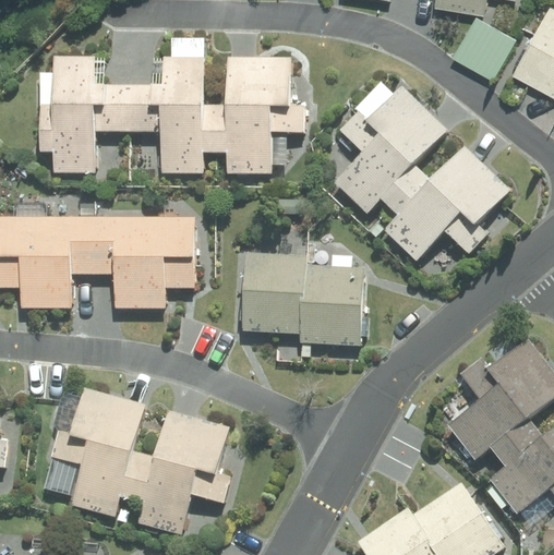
[(434,0),(434,3),(484,12),(486,0),(434,0)]
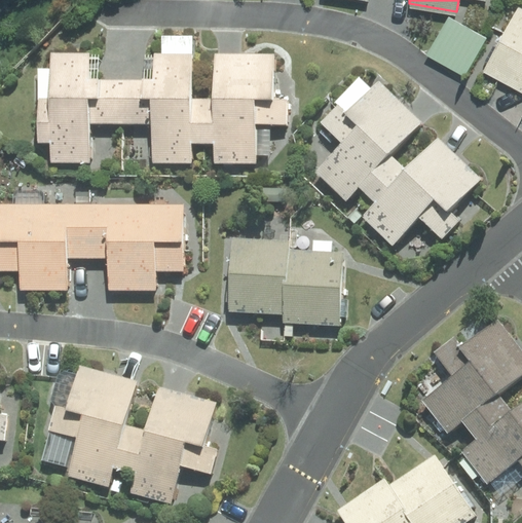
[(521,4),(516,1),(480,67),(521,90),(521,4)]
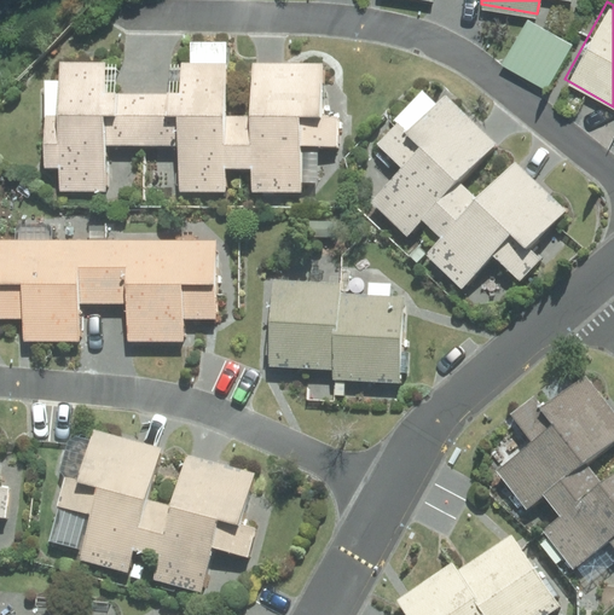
[(568,42),(522,16),(497,58),(544,85),(568,42)]
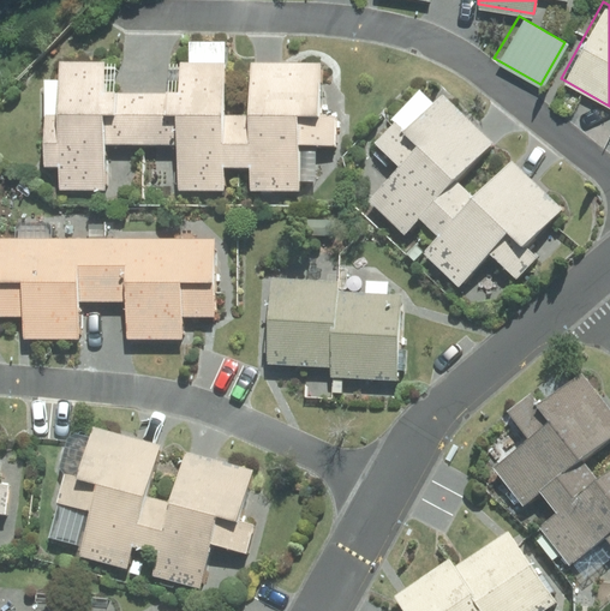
[(299,145),(335,147),(336,112),(321,111),(322,63),(251,61),(250,113),(223,113),(225,42),(186,41),(185,60),(178,60),(177,93),(105,90),(106,60),(58,60),(58,79),(46,79),(43,167),(57,168),(57,186),(105,187),(105,144),(178,147),(177,190),(222,190),(223,168),(250,168),(250,191),(298,192),(299,145)]
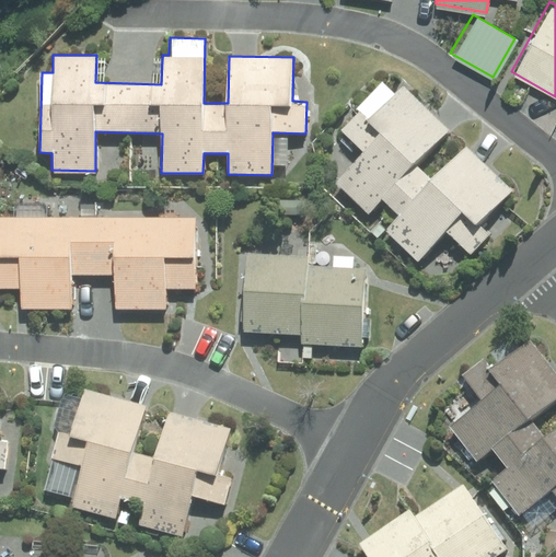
[(437,231),(459,253),(479,233),(485,239),(509,215),(495,200),(506,190),(459,144),(425,178),(407,161),(443,126),(400,82),(389,93),(378,82),(333,125),(357,149),(326,177),(358,209),(372,195),(390,212),(375,227),(408,259),(437,231)]
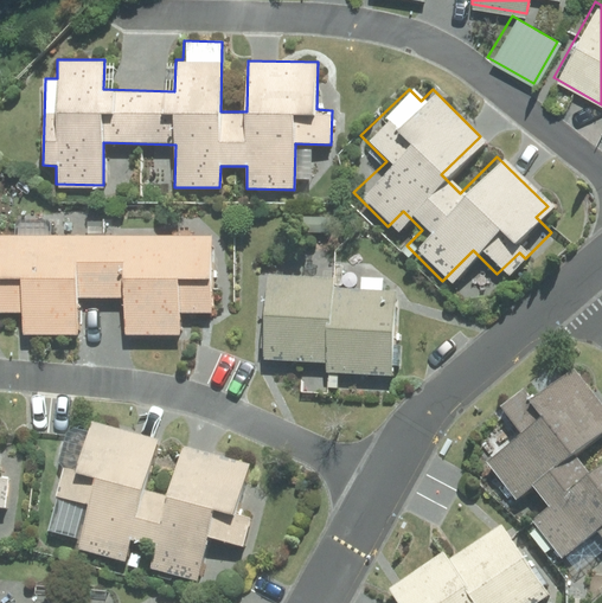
[(114,303),(115,341),(171,340),(170,316),(202,316),(200,230),(174,230),(174,241),(0,238),(0,315),(7,315),(8,341),(65,340),(65,305),(114,303)]
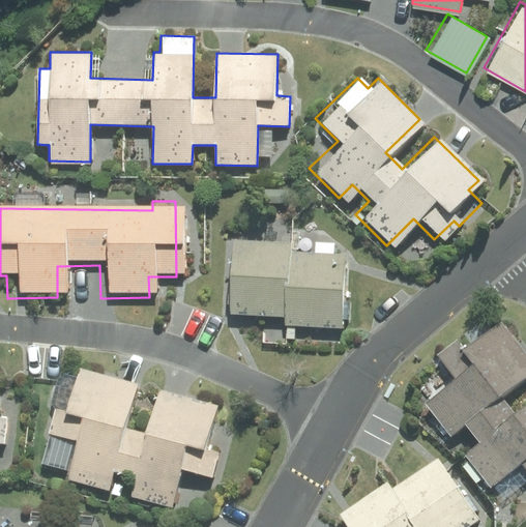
[(332,240),(314,239),(313,250),(289,249),(290,241),(233,238),(229,314),(284,317),(283,339),(294,339),(294,325),(342,327),(346,252),(332,251),(332,240)]
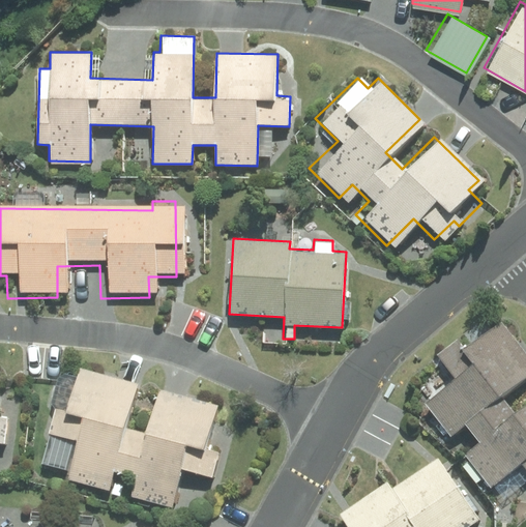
[(483,323),(458,342),(454,337),(433,353),(455,382),(426,404),(451,438),(466,427),(476,440),(461,450),(489,488),(523,461),(525,465),(525,400),(515,384),(525,375),(525,352),(502,321),(490,331),(483,323)]
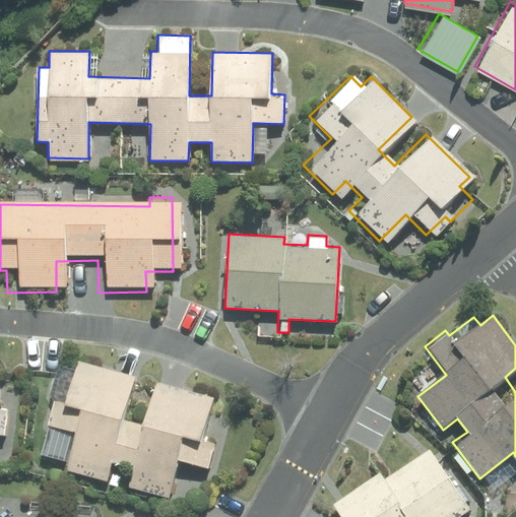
[(178,460),(209,468),(217,440),(203,436),(213,395),(156,380),(144,425),(122,418),(134,374),(76,359),(65,400),(53,397),(45,425),(77,433),(66,473),(106,483),(111,463),(133,469),(127,489),(168,500),(178,460)]
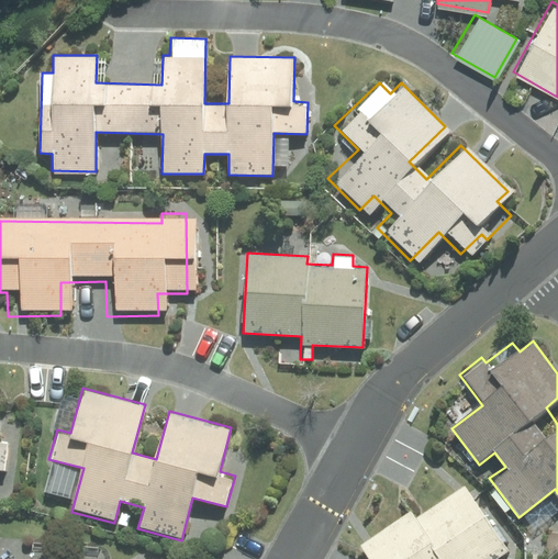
[(0,469),(7,470),(9,442),(0,442),(0,390),(0,469)]
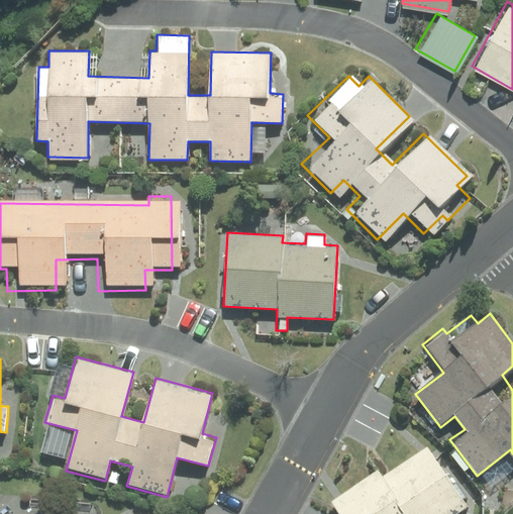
[(377,470),(330,499),(339,513),(457,513),(469,507),(429,444),(381,475),(377,470)]
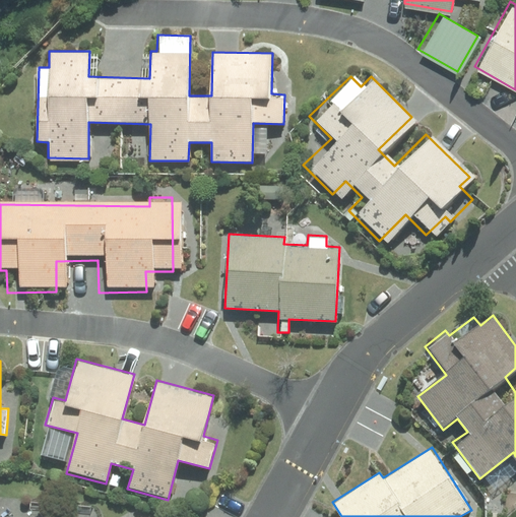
All buildings are outlined.
